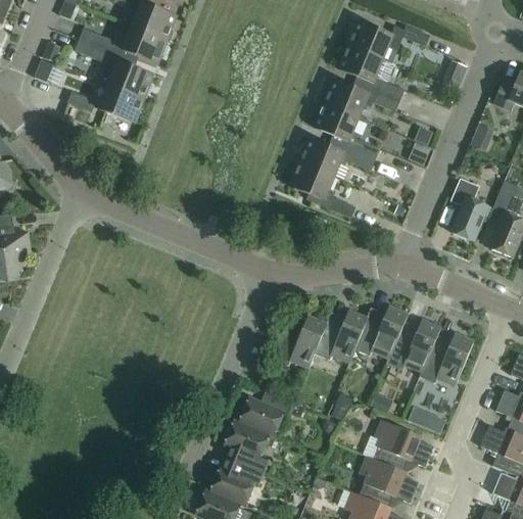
[(0,0),(0,21),(2,22),(11,0),(0,0)]
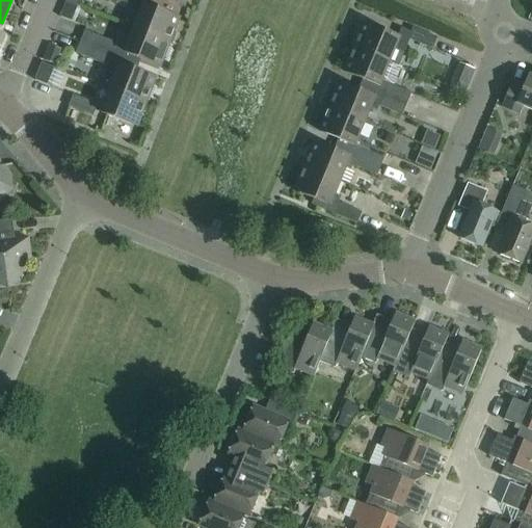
[(125,0),(141,6),(134,25),(168,38),(178,15),(147,2),(148,0),(125,0)]
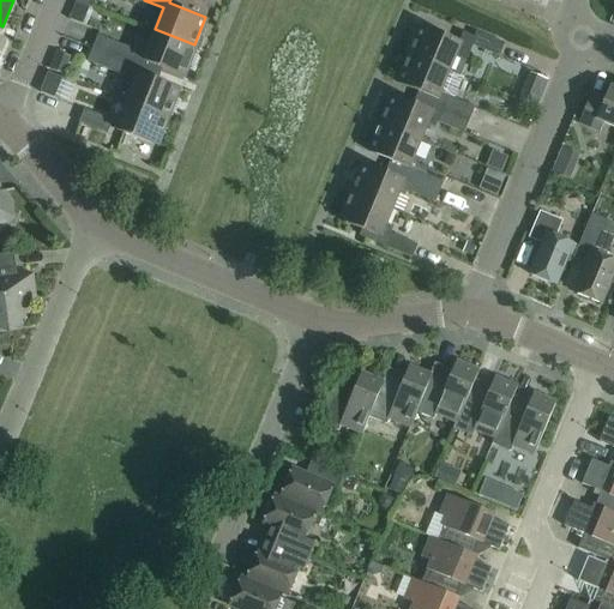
[(408,52),(449,67),(455,52),(465,56),(471,42),(500,54),(506,41),(475,29),(473,32),(461,28),(456,38),(420,23),(408,52)]
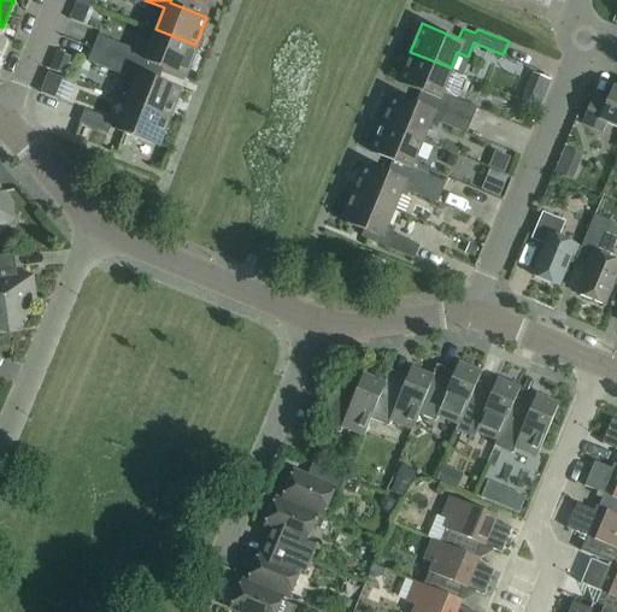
[(195,45),(156,29),(146,51),(95,31),(89,43),(158,70),(160,64),(184,74),(195,45)]
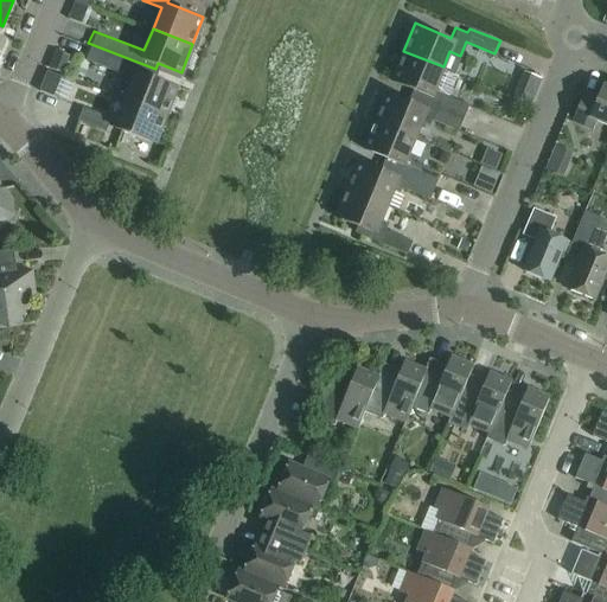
[(126,97),(165,113),(177,85),(153,76),(155,69),(88,43),(83,56),(134,76),(126,97)]
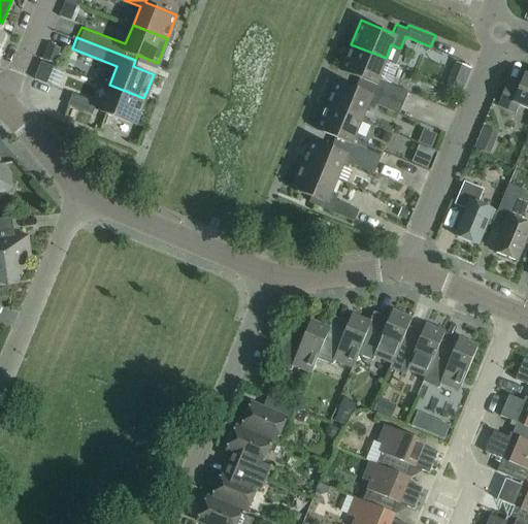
[(403,100),(407,89),(377,76),(386,58),(351,44),(341,68),(358,75),(356,80),(403,100)]
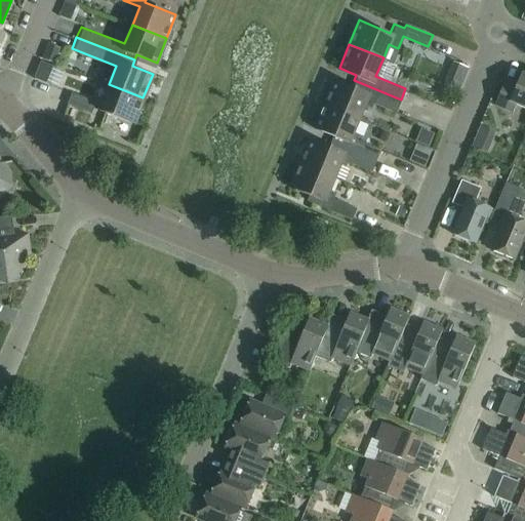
[(512,101),(524,106),(524,72),(521,71),(517,82),(505,77),(494,103),(509,109),(512,101)]
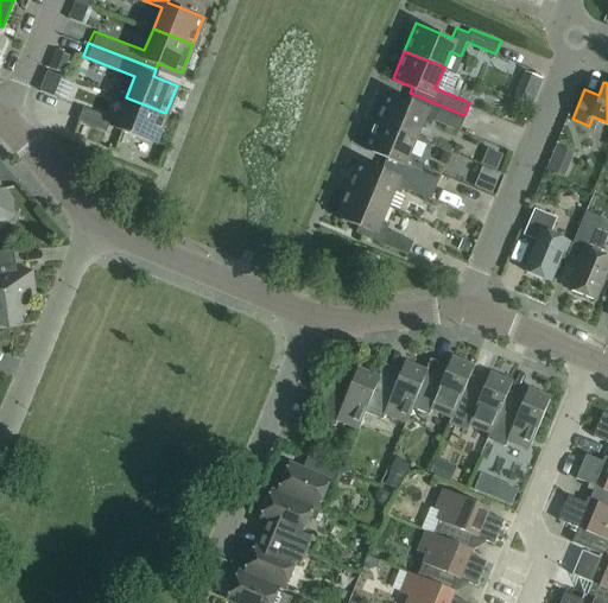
[(458,127),(464,115),(410,93),(407,100),(387,91),(377,119),(416,135),(422,120),(429,122),(431,116),(458,127)]
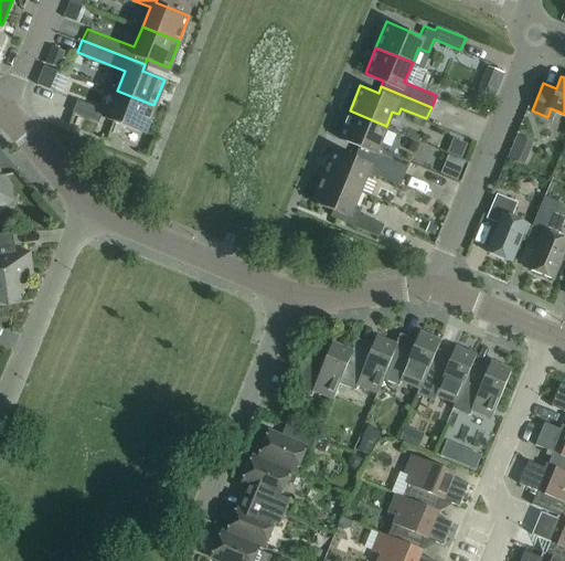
[(153,105),(117,91),(107,116),(144,130),(153,105)]
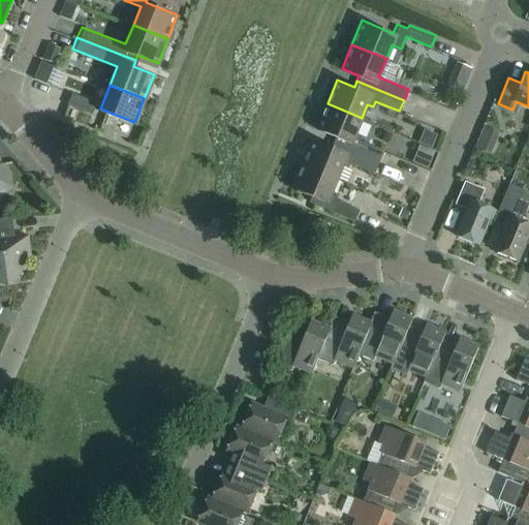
[(92,113),(96,101),(72,92),(68,103),(92,113)]
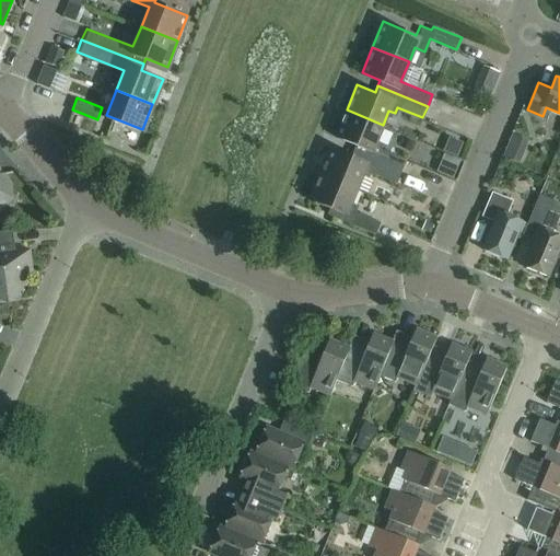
[(359,151),(401,170),(406,158),(374,145),(383,125),(347,109),(336,135),(361,146),(359,151)]
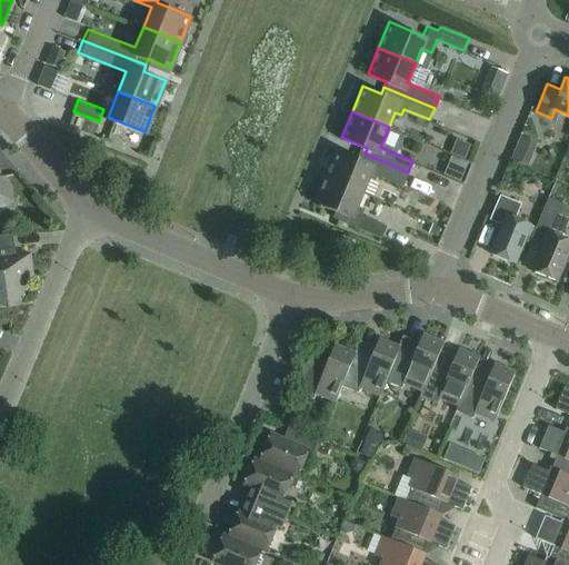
[(531,152),(515,146),(510,156),(527,164),(531,152)]
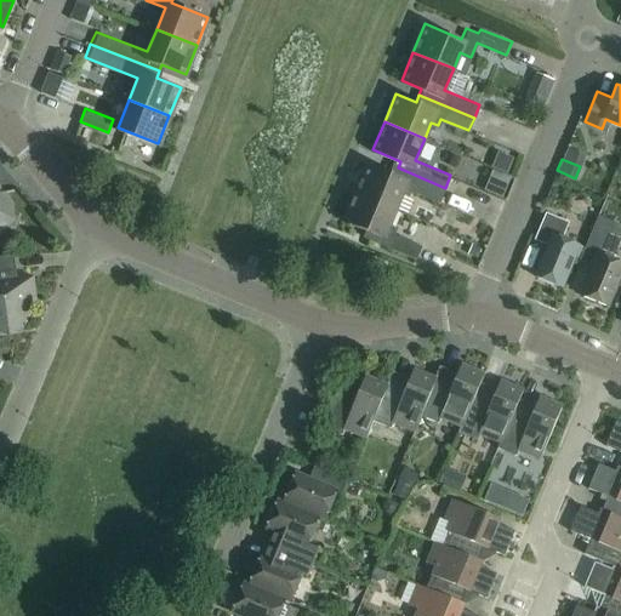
[(445,188),(398,167),(396,175),(366,163),(355,192),(396,207),(403,192),(409,194),(411,189),(439,200),(445,188)]
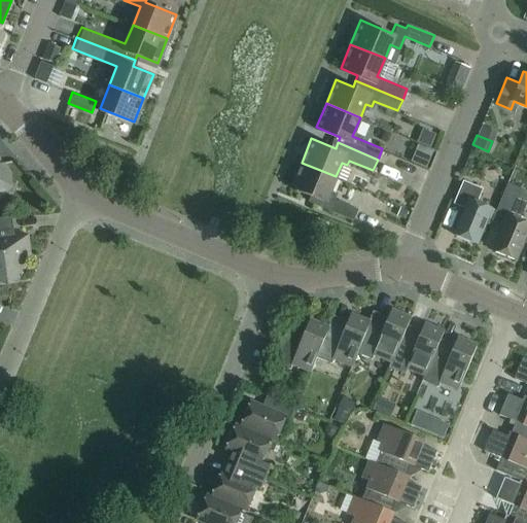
[(0,194),(10,169),(0,154),(0,194)]
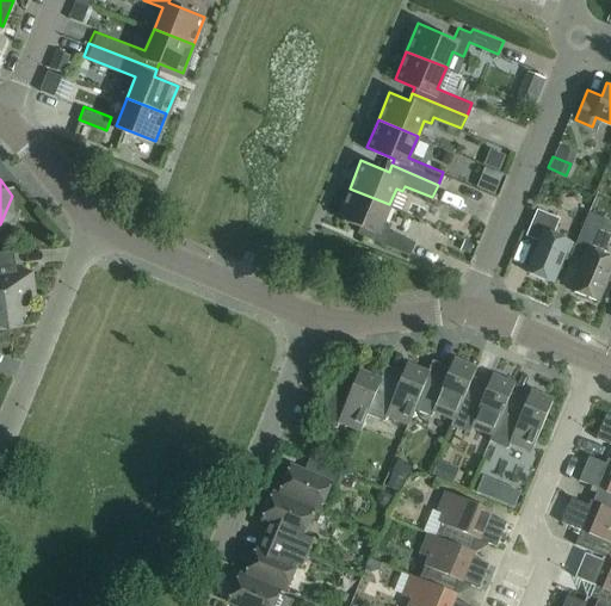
[(389,204),(350,189),(338,216),(366,227),(363,234),(409,253),(414,240),(388,229),(390,223),(383,220),(389,204)]
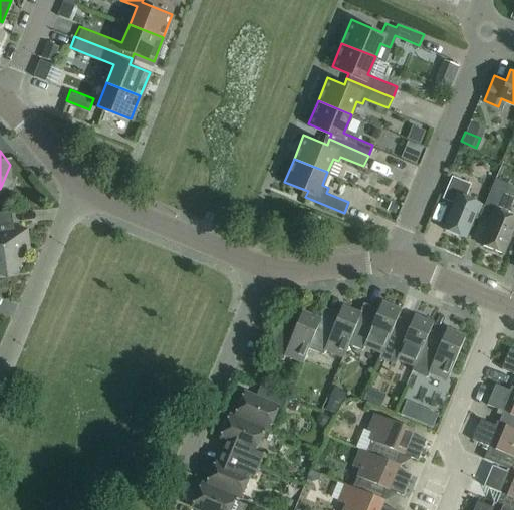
[(479,201),(465,195),(470,182),(452,174),(442,196),(453,201),(443,227),(465,236),(479,201)]
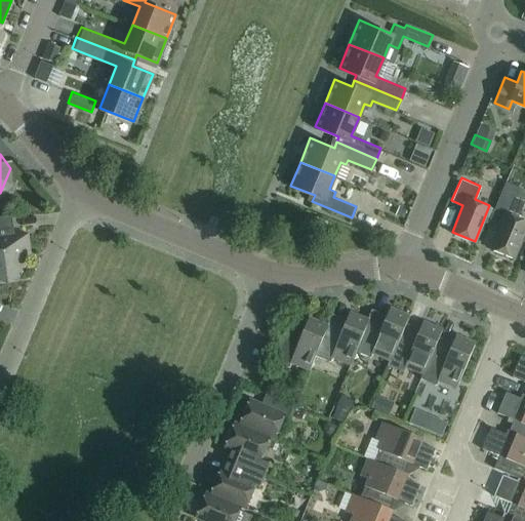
[(524,229),(524,219),(518,217),(524,198),(516,195),(520,186),(506,179),(489,217),(501,223),(491,247),(514,256),(524,229)]
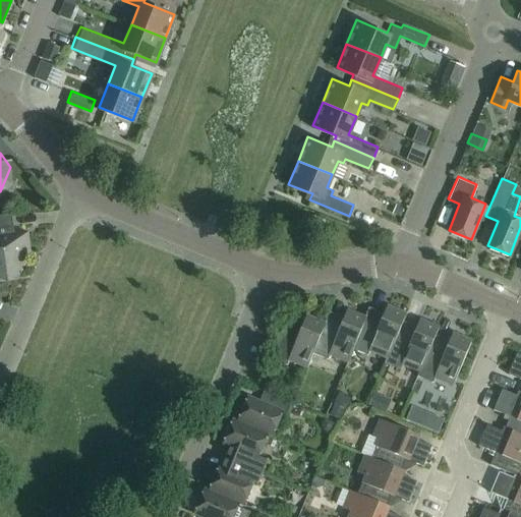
[(427,193),(422,209),(432,213),(438,196),(427,193)]
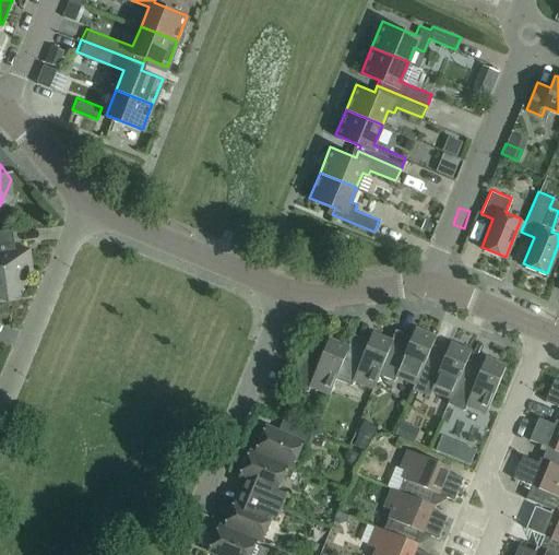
[(428,229),(432,221),(425,217),(420,226),(428,229)]
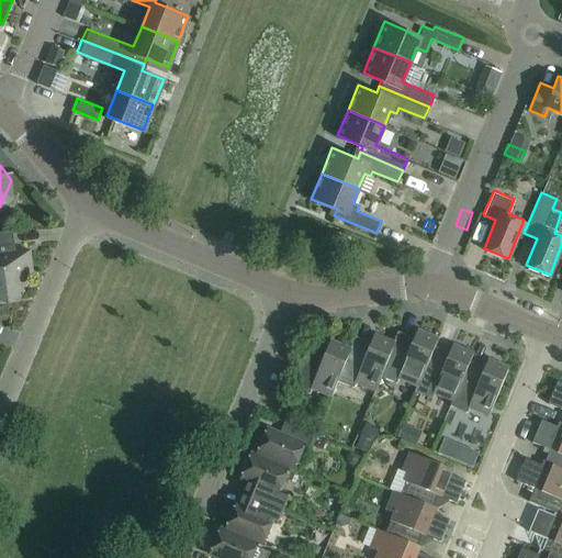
[(12,229),(0,230),(0,293),(21,290),(32,265),(14,242),(12,229)]
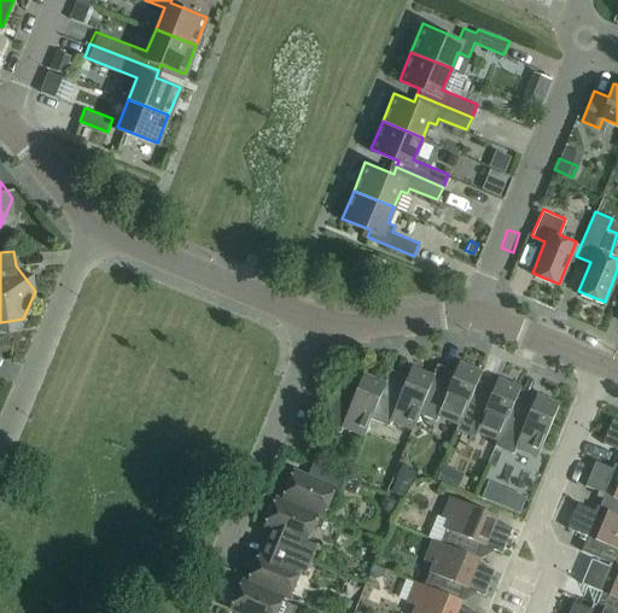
[(438,414),(458,421),(459,422),(476,381),(482,369),(459,360),(454,372),(436,365),(432,373),(433,374),(418,412),(436,419),(438,414)]
